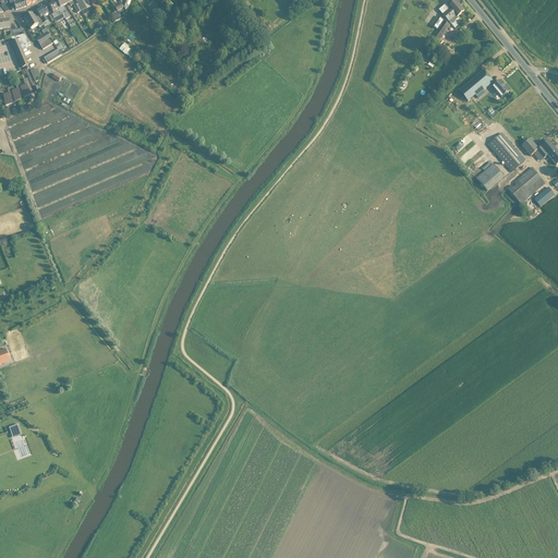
[(16,11),(26,7),(24,2),(23,0),(22,0),(14,2),(13,0),(12,0),(10,0),(9,1),(12,11),(15,10),(16,11)]
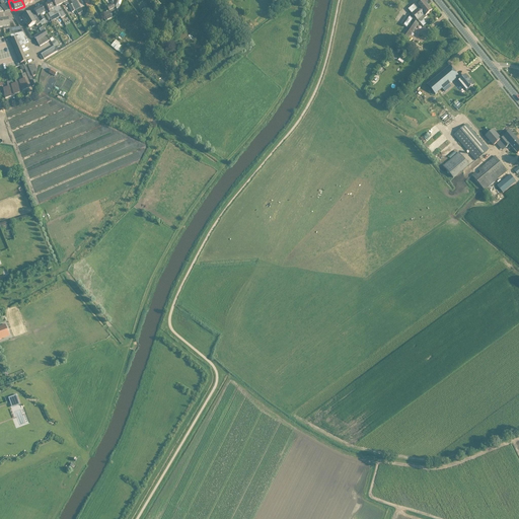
[(61,18),(65,16),(61,9),(59,6),(62,4),(59,0),(54,0),(53,1),(55,5),(58,10),(58,11),(57,12),(58,14),(59,15),(60,17),(61,18)]
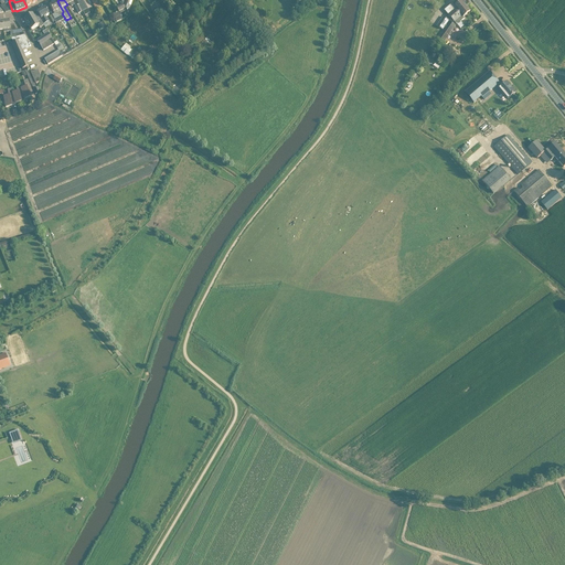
[(76,0),(77,1),(78,4),(82,11),(85,16),(89,13),(87,9),(82,0),(76,0)]
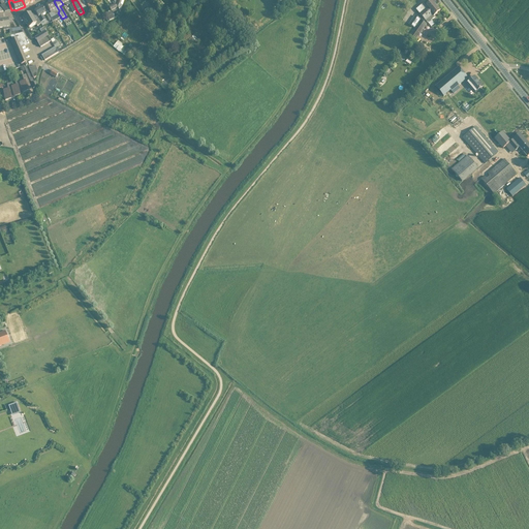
[(424,4),(416,9),(421,13),(419,14),(423,18),(436,6),(432,1),(426,6),(424,4)]
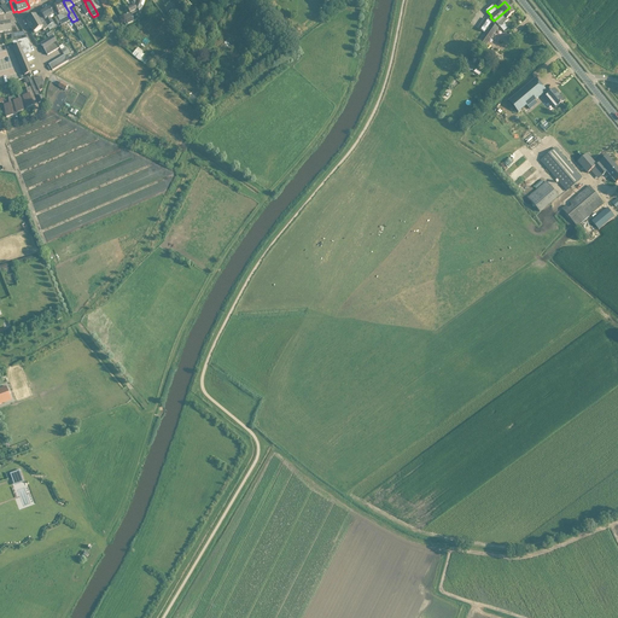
[(59,3),(54,6),(57,11),(58,13),(59,16),(57,17),(59,22),(65,18),(68,23),(71,21),(70,18),(69,17),(68,15),(66,16),(63,7),(59,3)]
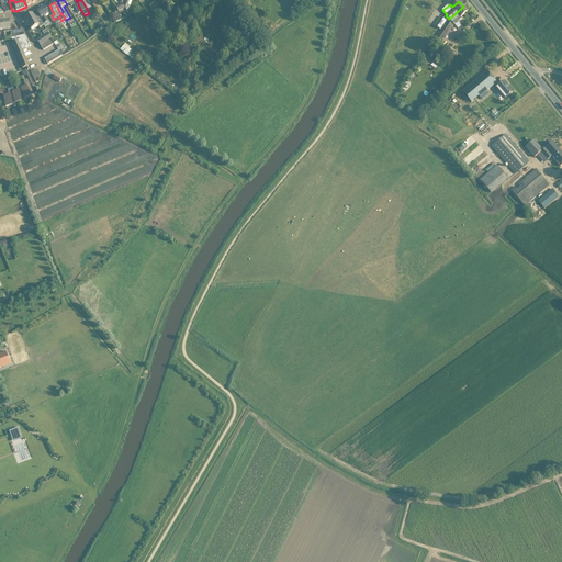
[(149,9),(157,20),(166,13),(158,2),(149,9)]
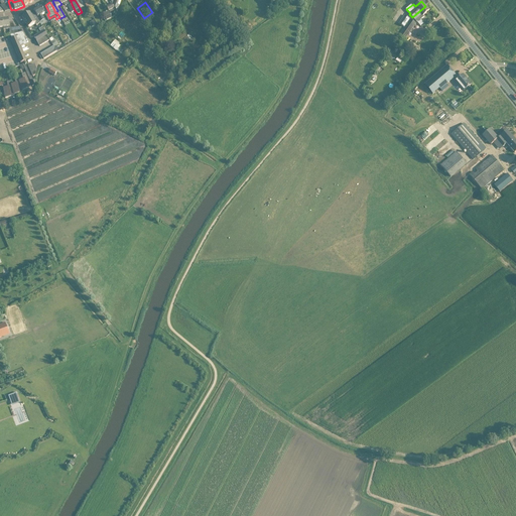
[(106,6),(109,11),(110,13),(114,10),(114,9),(114,8),(111,4),(106,6)]
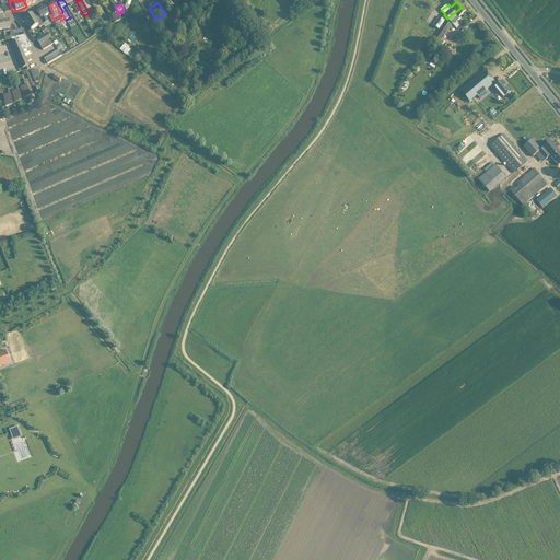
[(44,7),(36,11),(44,24),(48,21),(45,15),(48,14),(47,11),(45,7),(44,7)]
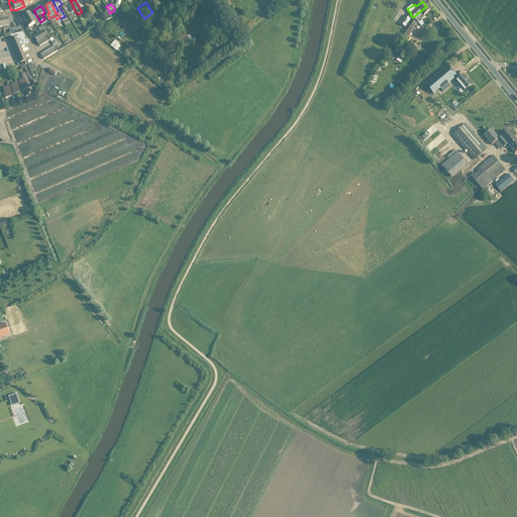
[(426,6),(413,17),(418,22),(425,17),(424,15),(430,10),(426,6)]
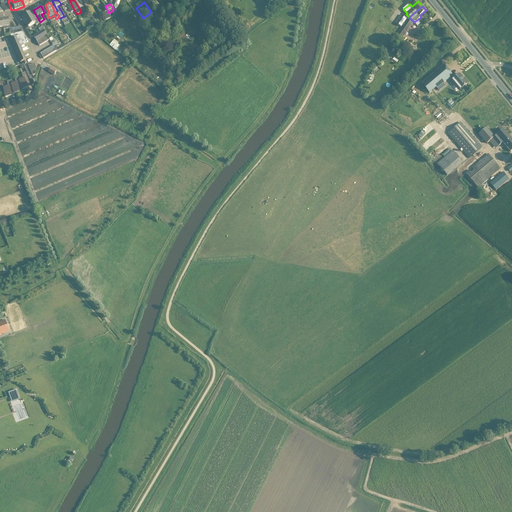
[(34,14),(31,16),(29,12),(22,17),(24,20),(23,20),(25,24),(26,23),(28,27),(34,23),(36,25),(39,23),(34,14)]
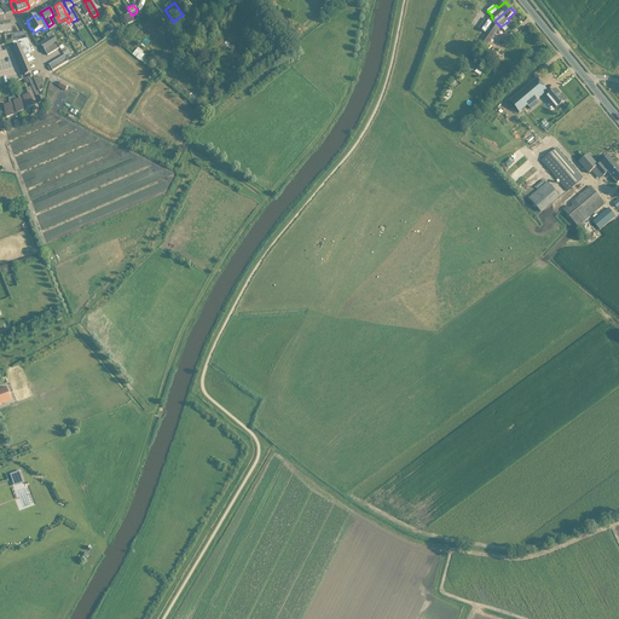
[(485,33),(489,28),(492,23),(486,19),(481,25),(479,29),(485,33)]
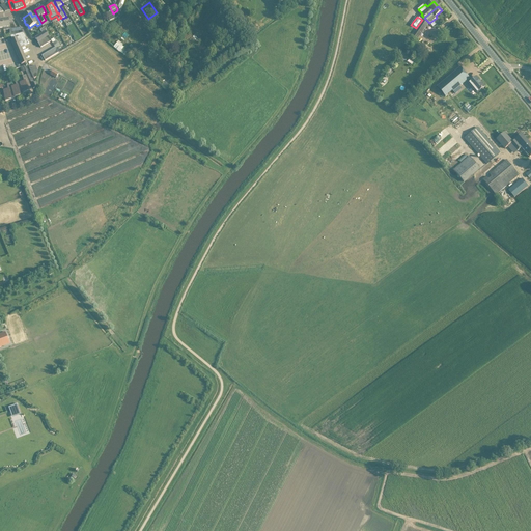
[(417,40),(425,28),(428,24),(423,20),(420,24),(411,36),(417,40)]
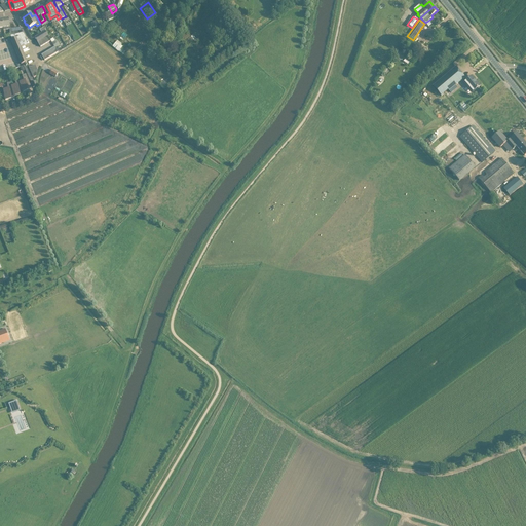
[(146,23),(142,27),(149,35),(153,32),(146,23)]
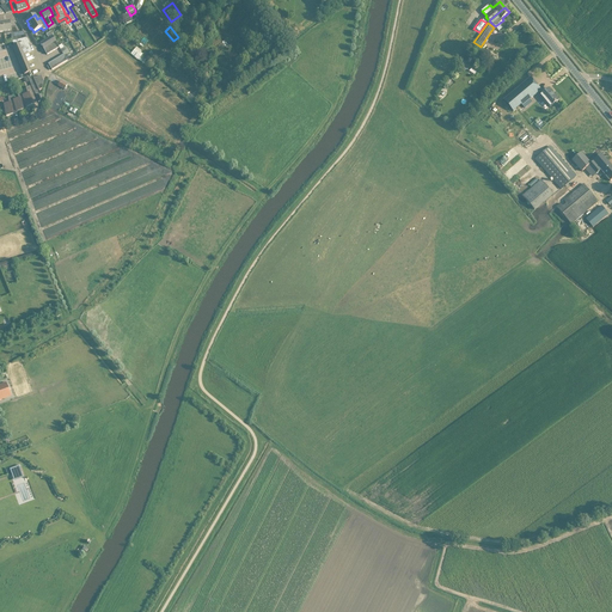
[(40,43),(43,49),(46,47),(55,41),(53,36),(40,43)]
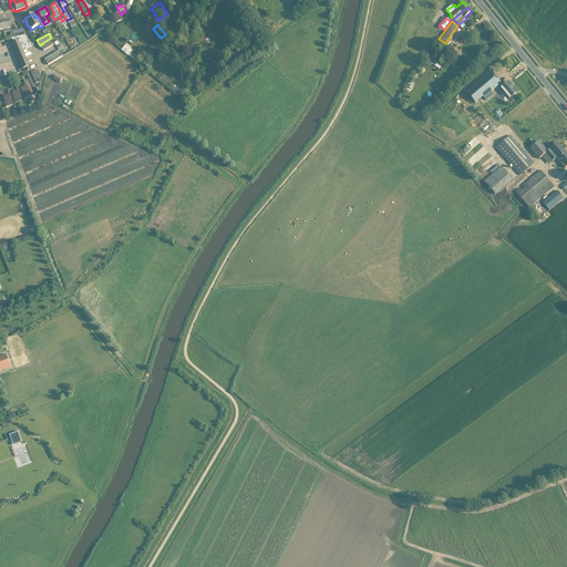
[(11,39),(12,43),(11,43),(21,65),(22,69),(24,69),(26,71),(35,95),(40,93),(35,84),(31,73),(22,51),(30,49),(27,41),(28,40),(24,35),(14,38),(11,39)]
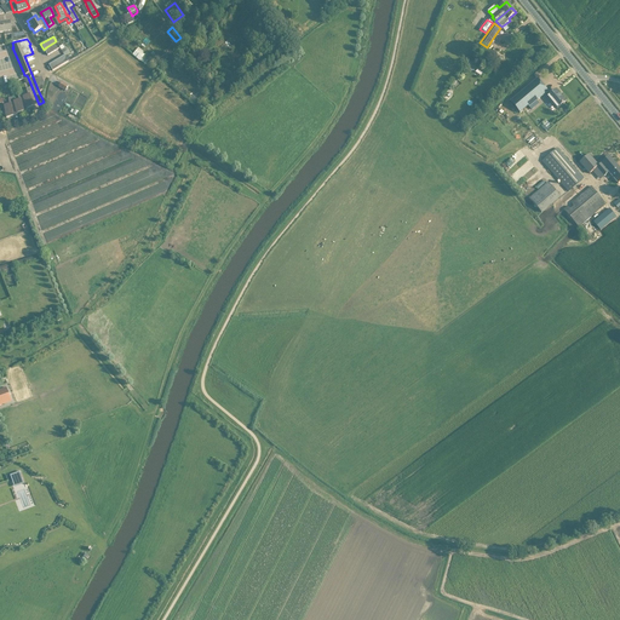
[(139,61),(144,63),(144,64),(148,61),(143,57),(144,56),(142,53),(143,52),(138,49),(132,55),(133,56),(135,57),(136,57),(136,58),(139,62),(139,61)]
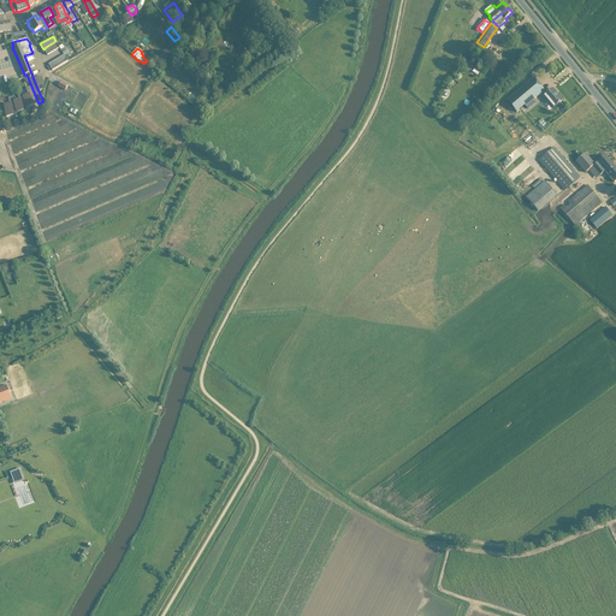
[(41,76),(34,80),(39,92),(42,90),(43,83),(41,76)]
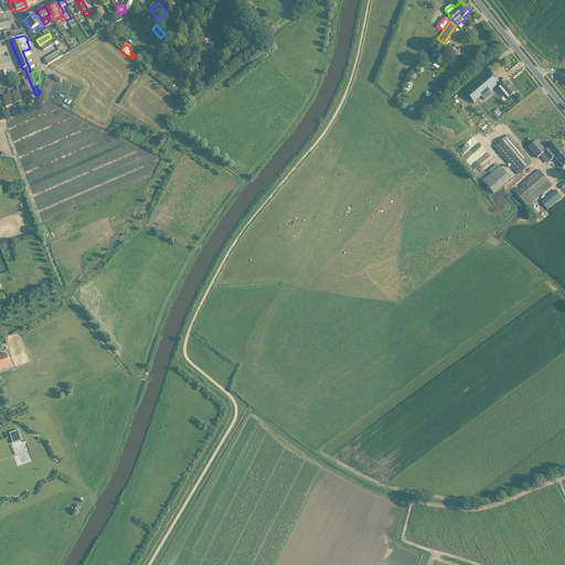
[(484,77),(466,93),(473,103),(488,91),(489,92),(493,88),(484,77)]
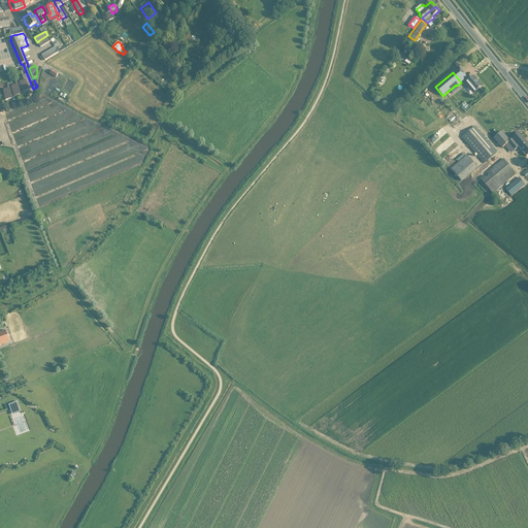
[(23,81),(20,83),(23,93),(26,92),(28,91),(28,90),(32,89),(26,74),(22,76),(24,80),(23,81)]
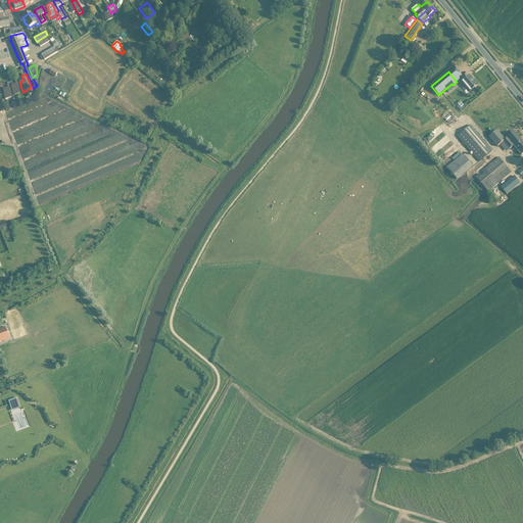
[(470,92),(474,89),(477,86),(476,86),(471,80),(472,80),(469,76),(465,79),(462,82),(470,92)]
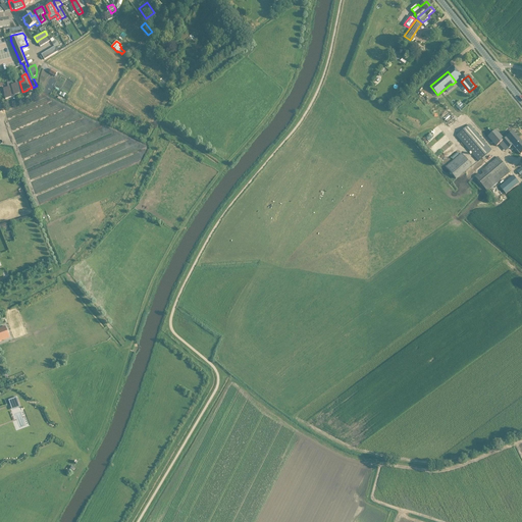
[(15,85),(11,86),(14,96),(19,94),(23,93),(22,92),(19,82),(18,79),(14,80),(15,84),(15,85)]
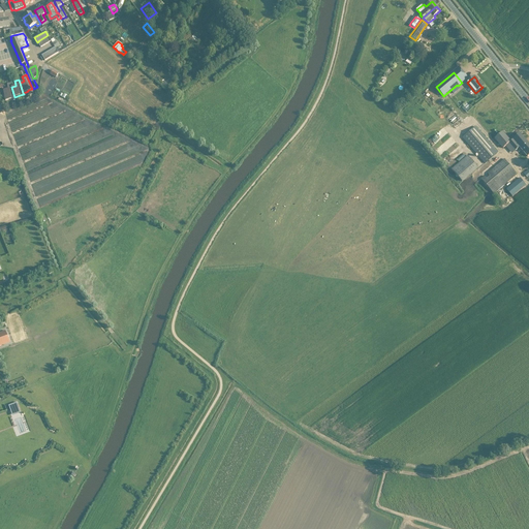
[(67,86),(74,89),(76,84),(70,81),(67,86)]
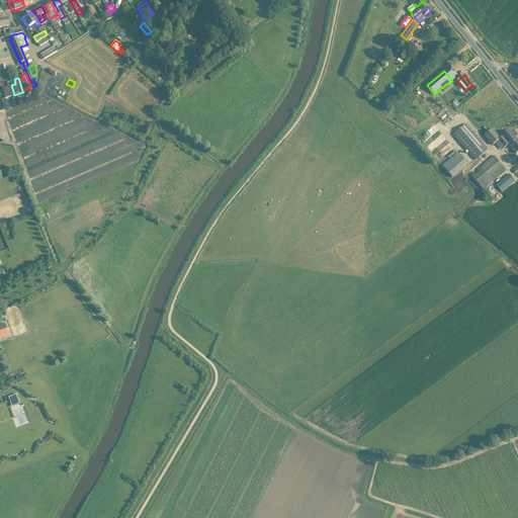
[(7,88),(3,89),(5,98),(8,98),(11,97),(14,96),(14,95),(11,85),(10,82),(7,82),(8,87),(7,88)]
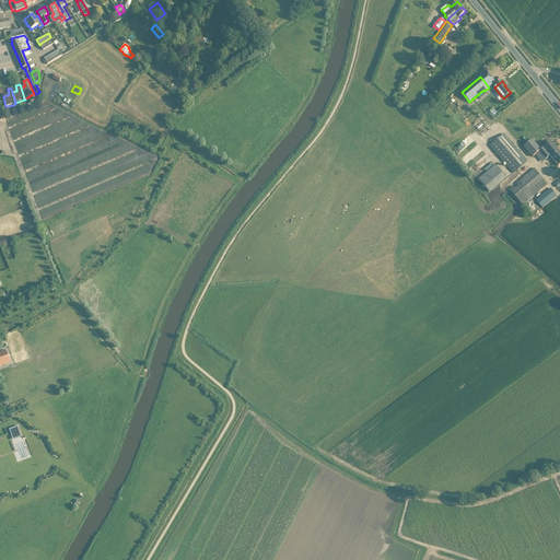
[(500,116),(496,109),(491,113),(487,107),(483,109),(481,107),(478,109),(482,115),(486,113),(490,117),(493,114),(497,118),(500,116)]
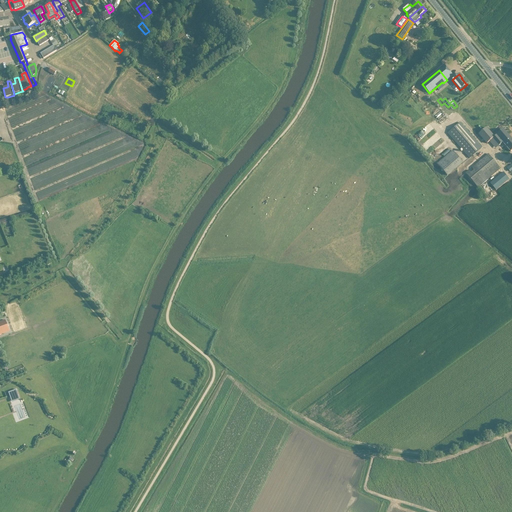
[(470,159),(482,148),(460,123),(448,133),(470,159)]
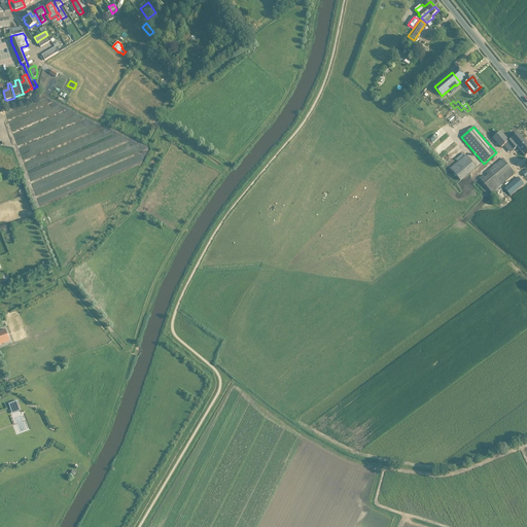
[(526,156),(526,154),(526,143),(518,134),(508,141),(500,132),(496,135),(493,138),(501,148),(507,143),(514,150),(518,147),(526,156)]
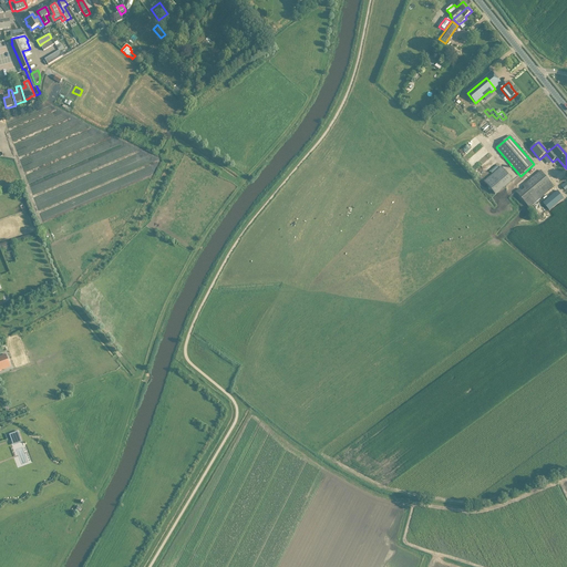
[(501,167),(484,182),(496,196),(513,181),(501,167)]
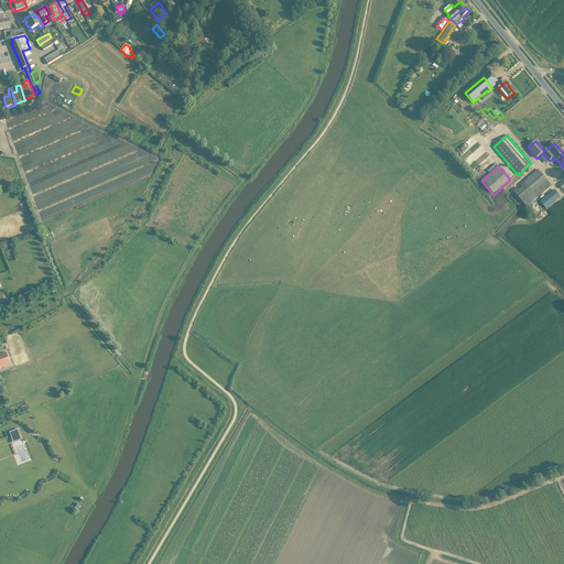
[(513,192),(527,207),(552,186),(538,170),(520,185),(522,188),(519,191),(517,188),(513,192)]
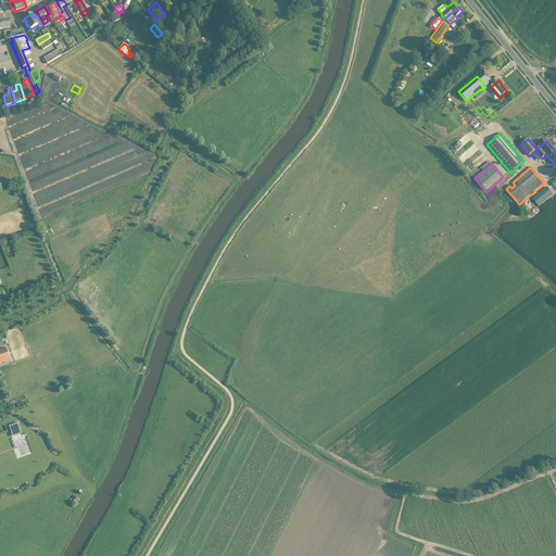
[(553,194),(546,187),(532,200),(539,206),(553,194)]
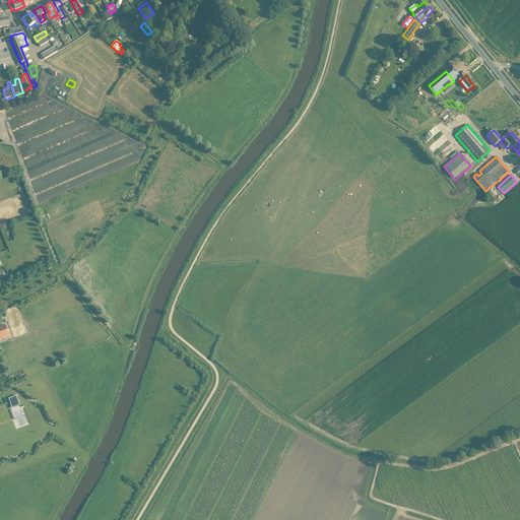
[(5,325),(0,326),(0,341),(1,341),(0,340),(9,337),(5,325)]
